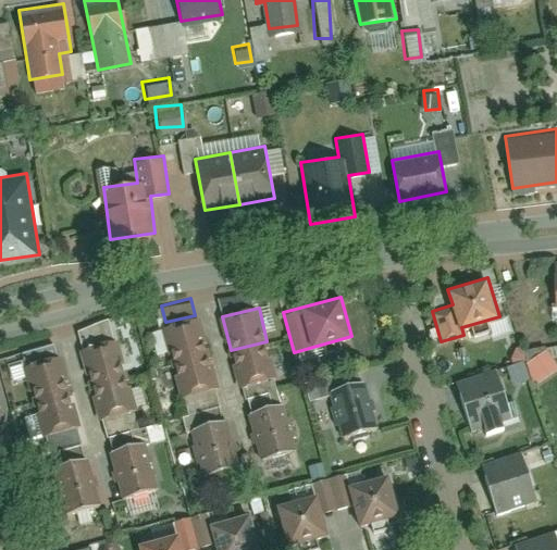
[(200,316),(162,326),(171,361),(209,351),(200,316)]
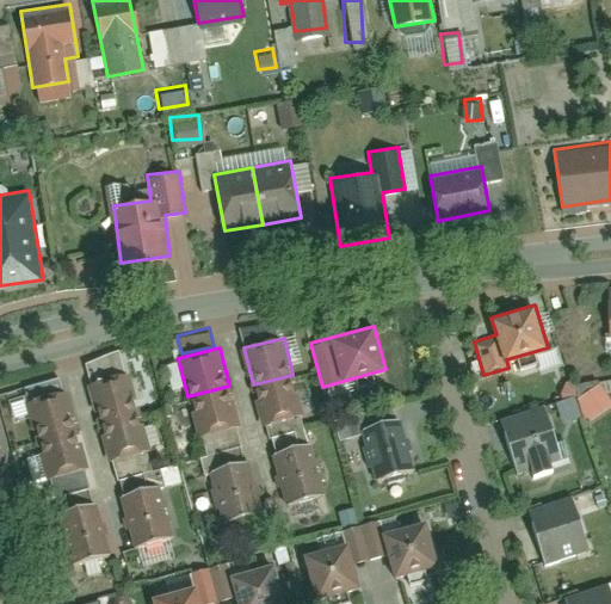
[(130,374),(87,384),(97,421),(140,411),(130,374)]
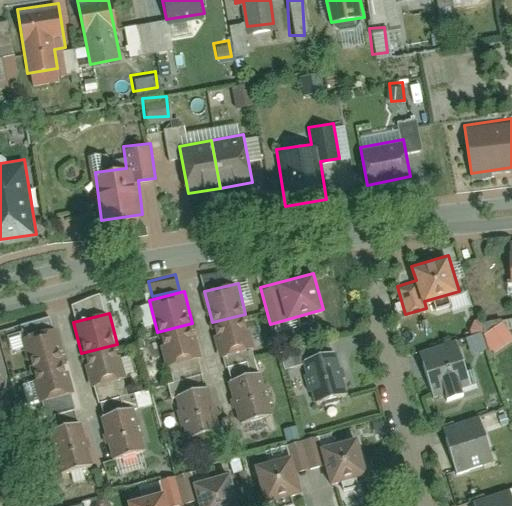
[(245,314),(212,322),(219,353),(253,345),(245,314)]
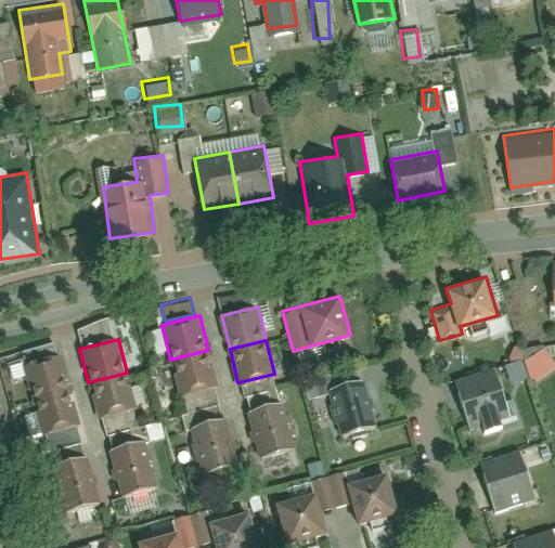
[(531,378),(554,363),(542,342),(518,357),(531,378)]
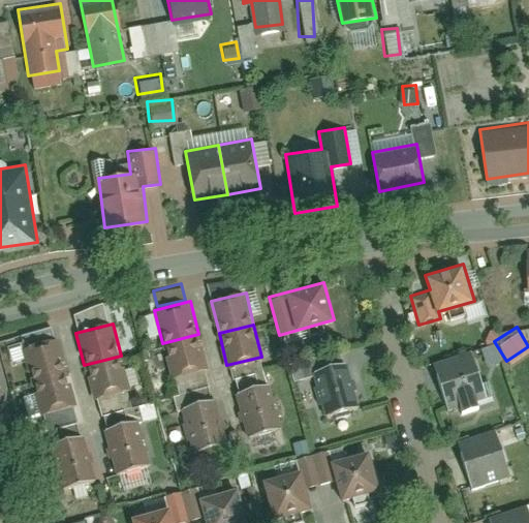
[(198,334),(162,343),(170,376),(207,367),(198,334)]
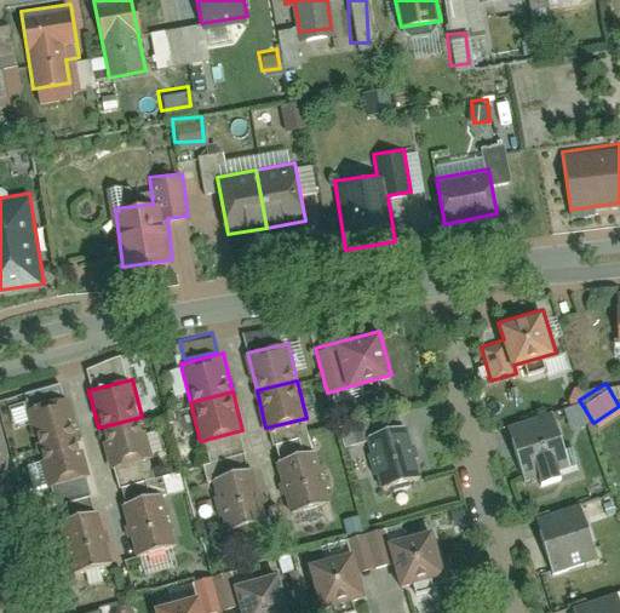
[(75,434),(65,396),(28,406),(39,445),(75,434)]
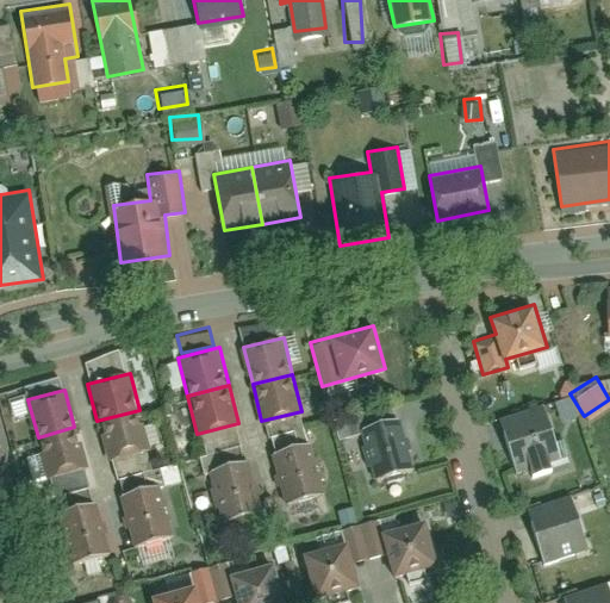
[(571,391),(551,396),(556,417),(576,411),(571,391)]
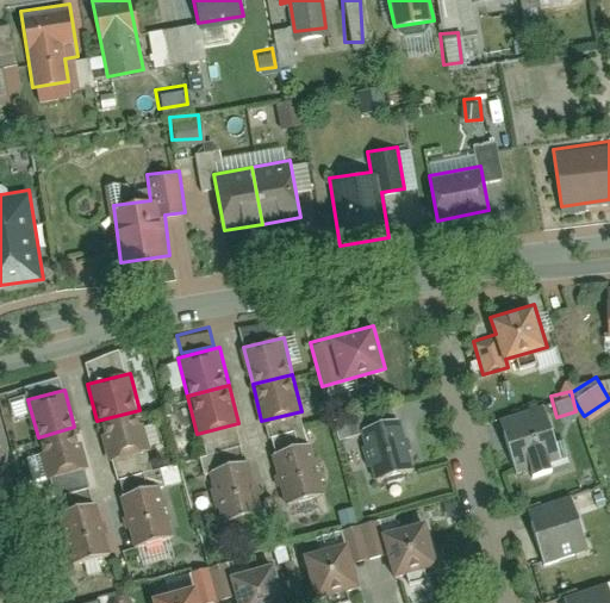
[(545,403),(498,417),(515,470),(530,465),(533,473),(552,467),(549,460),(561,455),(545,403)]
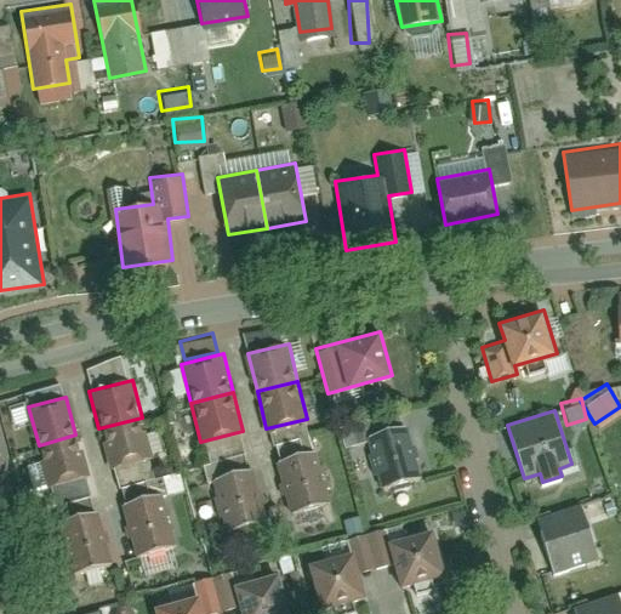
[(142,418),(98,428),(108,466),(151,455),(142,418)]
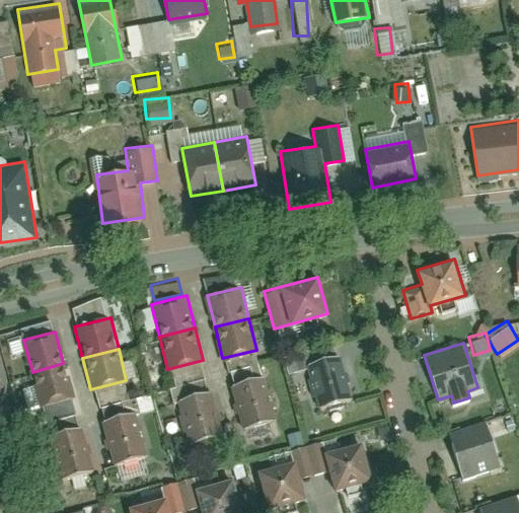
[(351,396),(340,356),(307,365),(318,405),(351,396)]
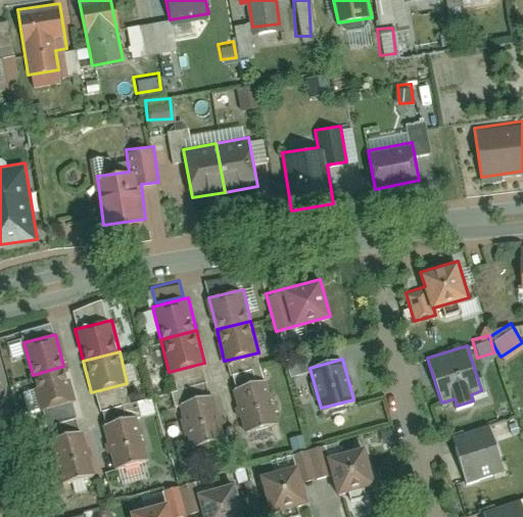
[(73,398),(63,366),(33,375),(41,407),(73,398)]
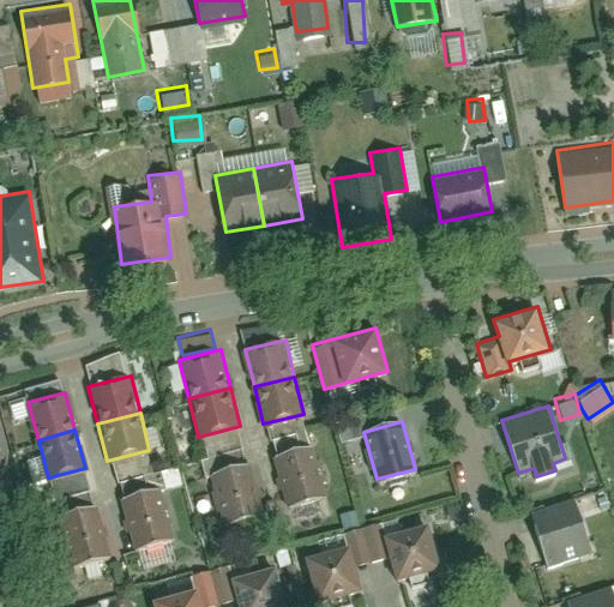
[(313,445),(272,455),(286,505),(326,494),(313,445)]
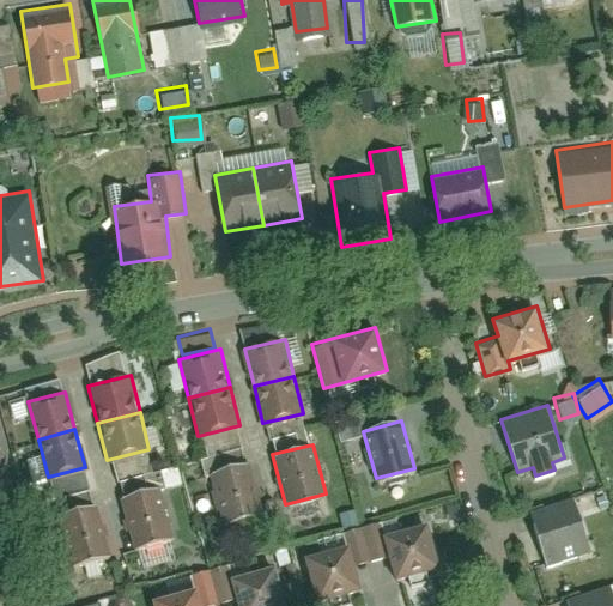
[(0,489),(12,486),(2,449),(0,449),(0,489)]
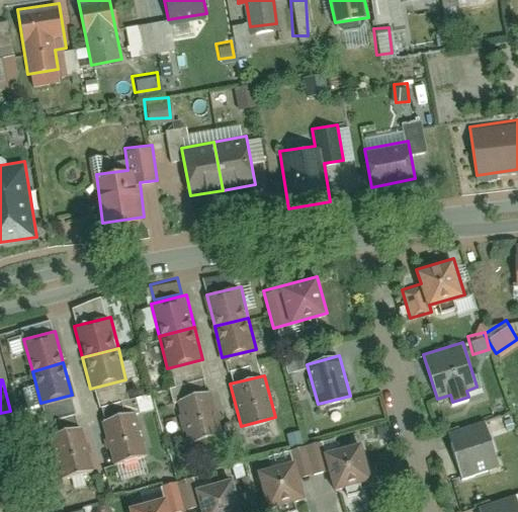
[(211,390),(176,399),(187,441),(223,432),(211,390)]
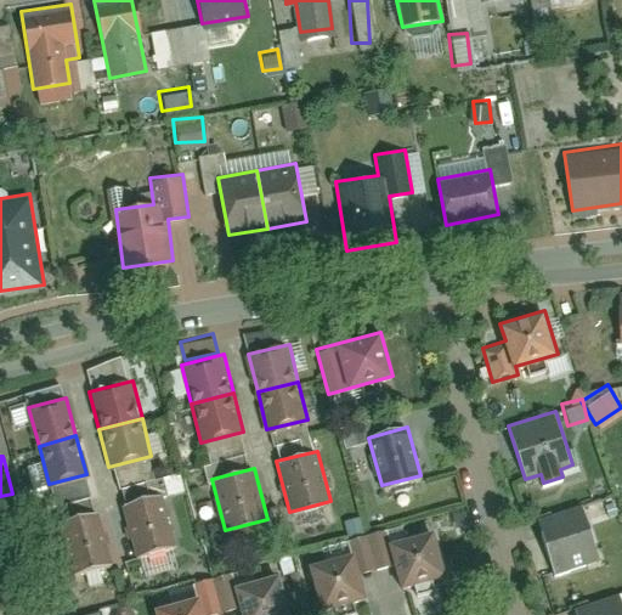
[(175,542),(162,494),(123,505),(136,553),(175,542)]
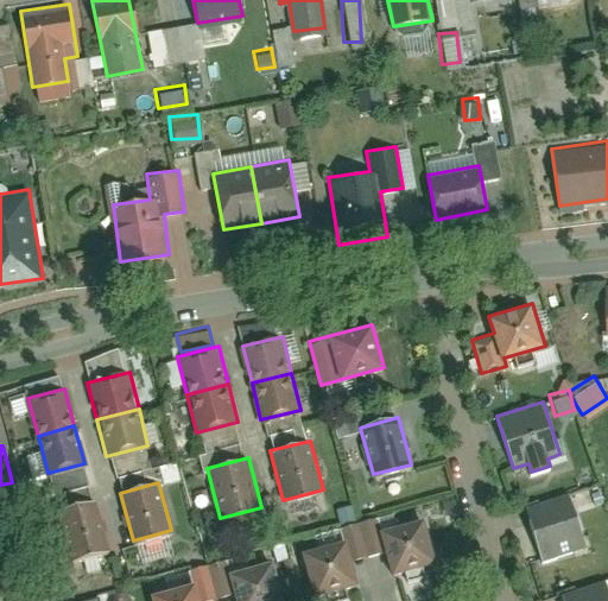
[(586,542),(568,491),(525,505),(543,557),(586,542)]
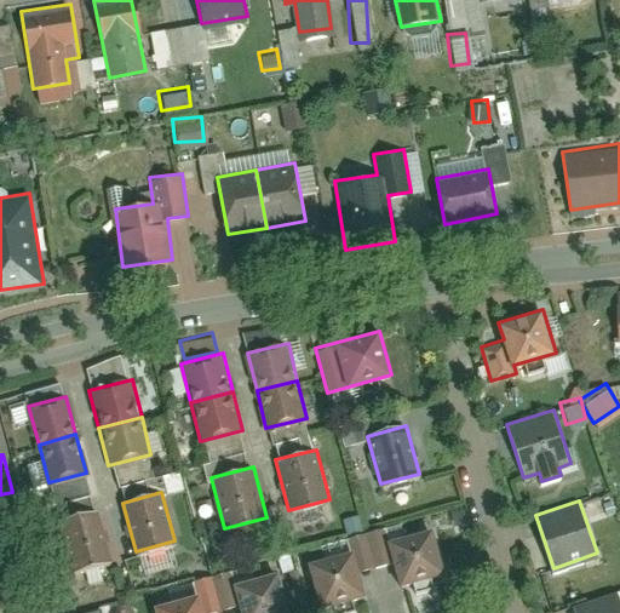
[(110,560),(97,510),(59,520),(73,569),(110,560)]
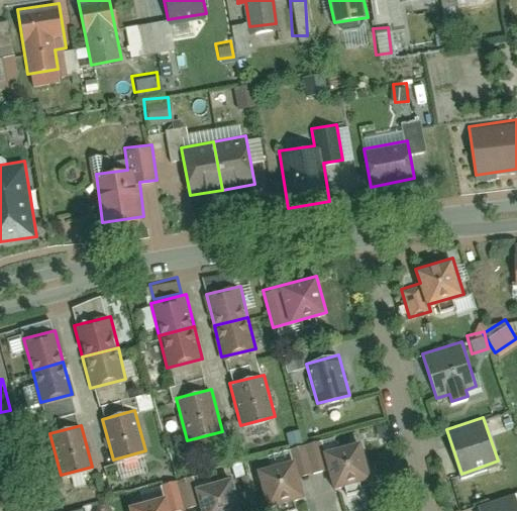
[(360,441),(324,451),(334,487),(371,477),(360,441)]
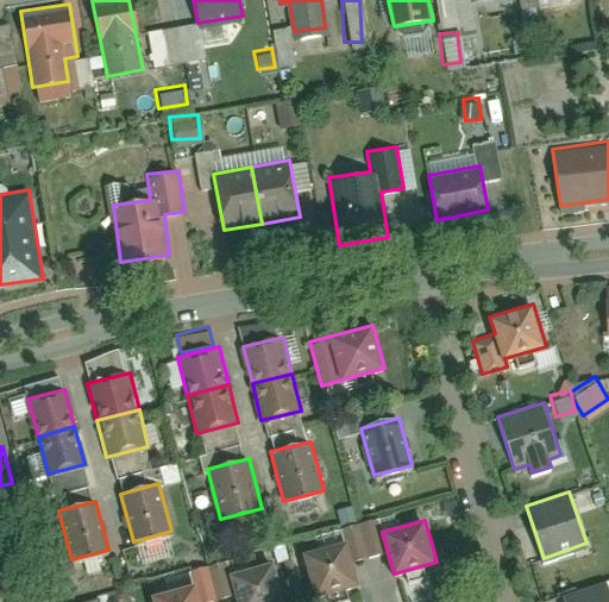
[(346,541),(303,553),(315,595),(358,583),(346,541)]
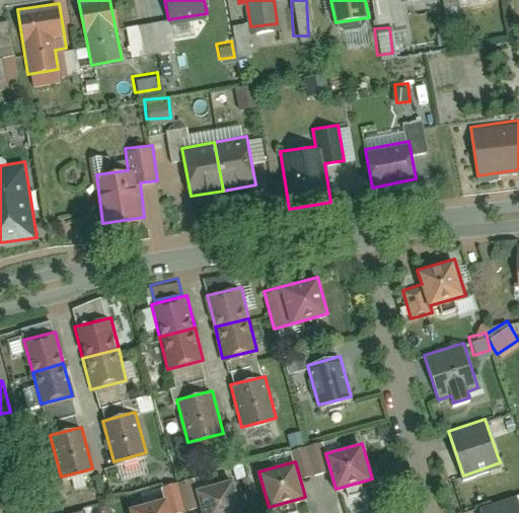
[(242,512),(233,480),(196,490),(202,512),(242,512)]
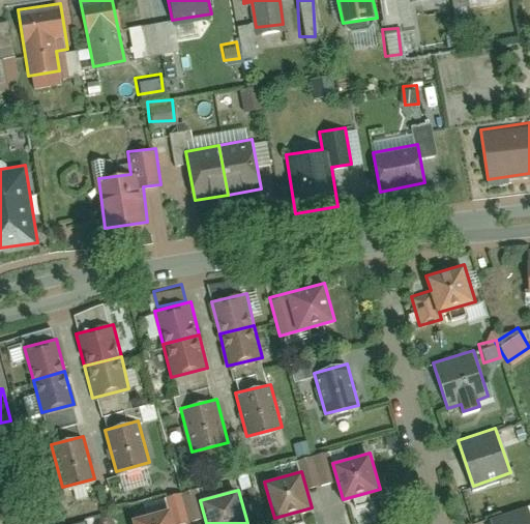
[(529,523),(529,503),(529,504),(489,516),(491,523),(529,523)]
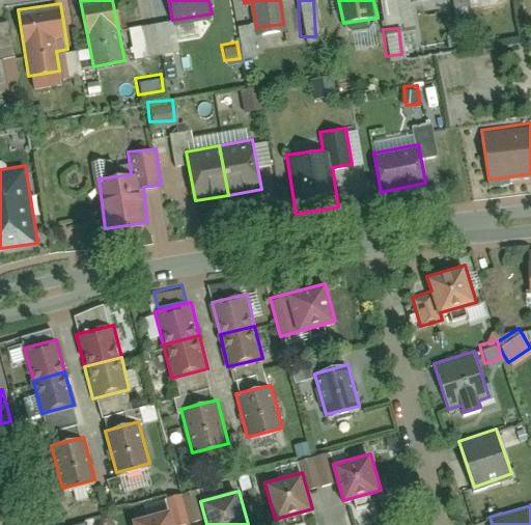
[(173,524),(170,509),(132,520),(133,524),(173,524)]
